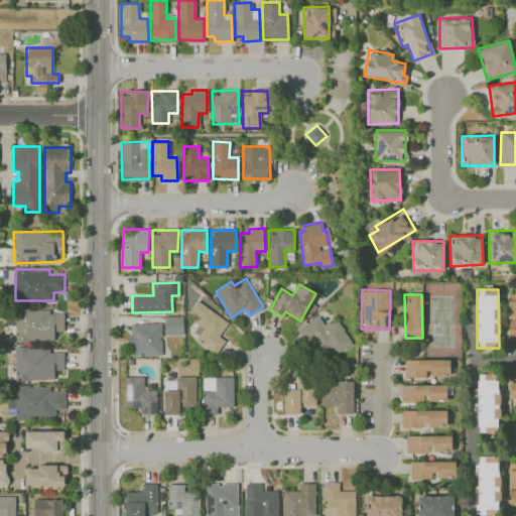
[(228,323),(197,300),(185,314),(204,328),(196,339),(216,353),(225,341),(219,336),(228,323)]
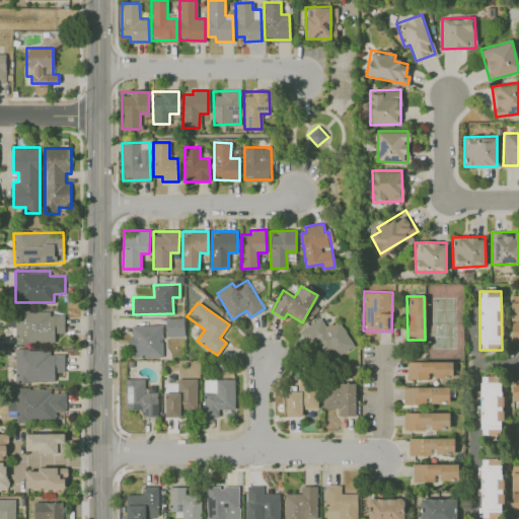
[(64,332),(64,314),(50,314),(50,309),(14,310),(15,343),(54,342),(54,332),(64,332)]
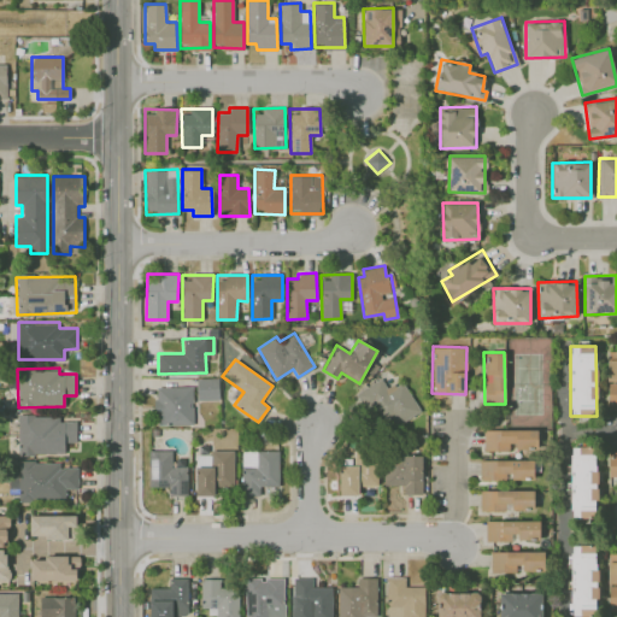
[(218,377),(197,377),(197,400),(218,399),(218,377)]
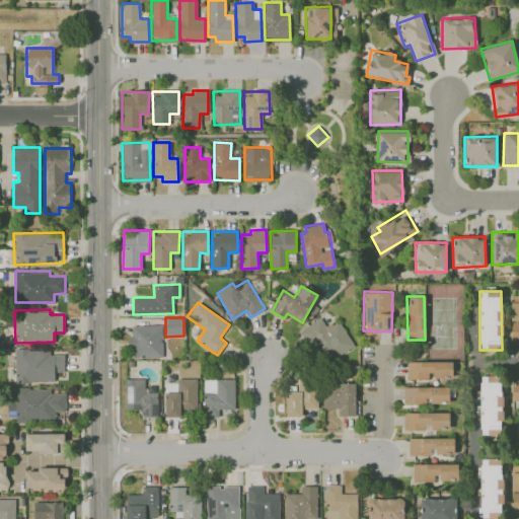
[(338,319),(325,326),(319,318),(302,328),(323,364),(354,346),(338,319)]
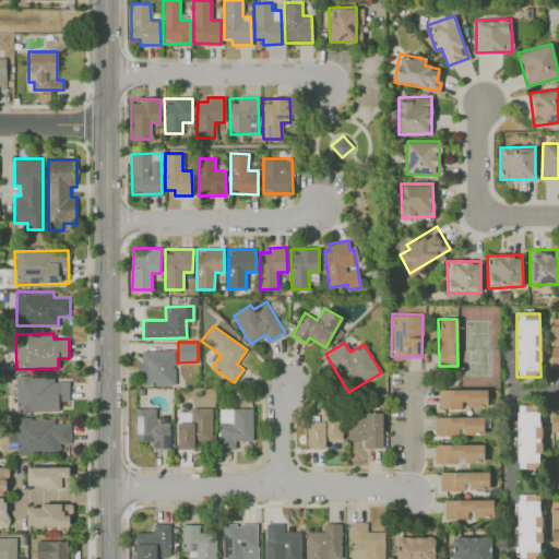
[(174,349),(140,351),(141,385),(175,384),(174,349)]
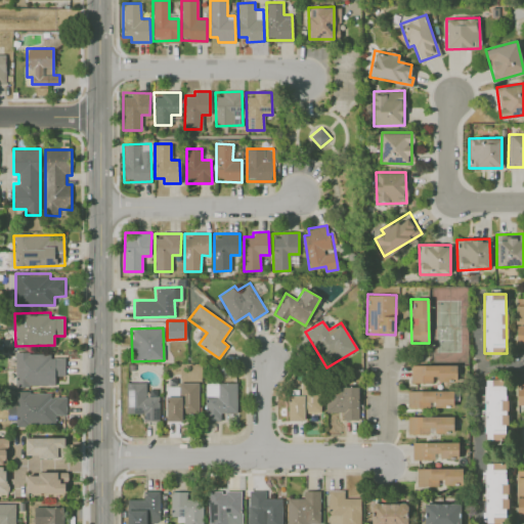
[(64,375),(64,357),(50,357),(50,352),(14,353),(15,386),(54,385),(54,376),(64,375)]
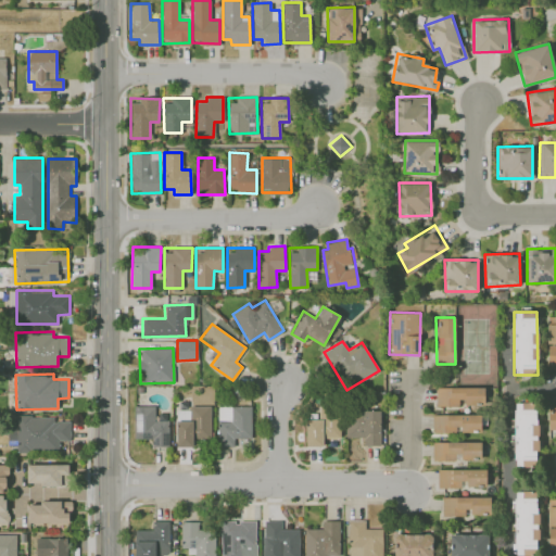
[(437,405),(457,406),(457,402),(484,402),(484,388),(437,387),(437,405)]
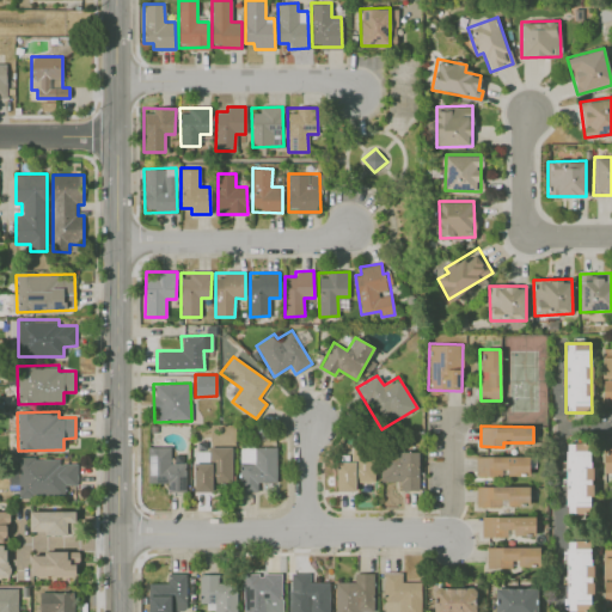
[(567,513),(592,513),(592,444),(565,444),(567,513)]
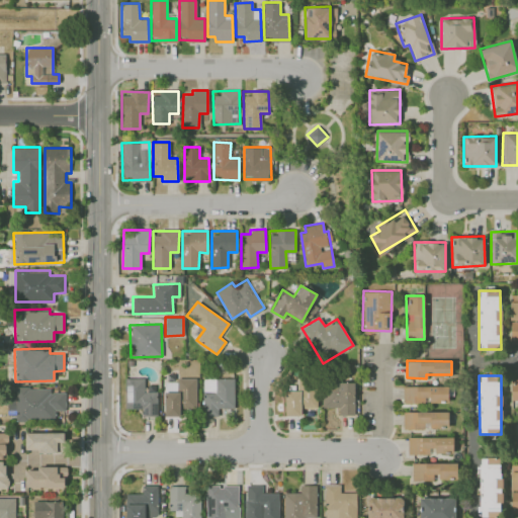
[(157,416),(157,392),(145,392),(144,377),(124,377),(125,408),(141,408),(142,416),(157,416)]
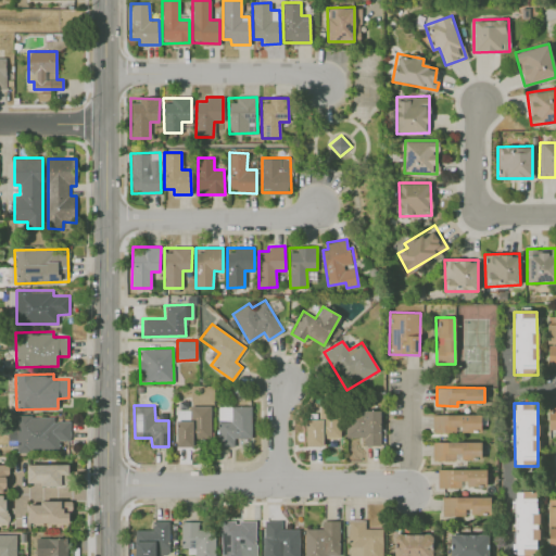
[(210,405),(177,405),(176,446),(198,446),(198,438),(210,438),(210,405)]
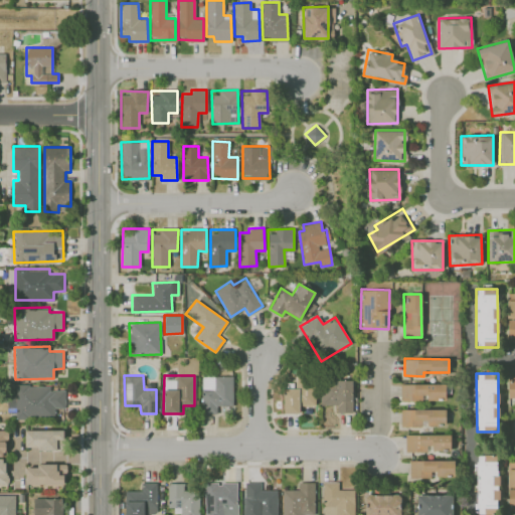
[(232,375),(201,376),(202,412),(216,412),(216,405),(232,405),(232,375)]
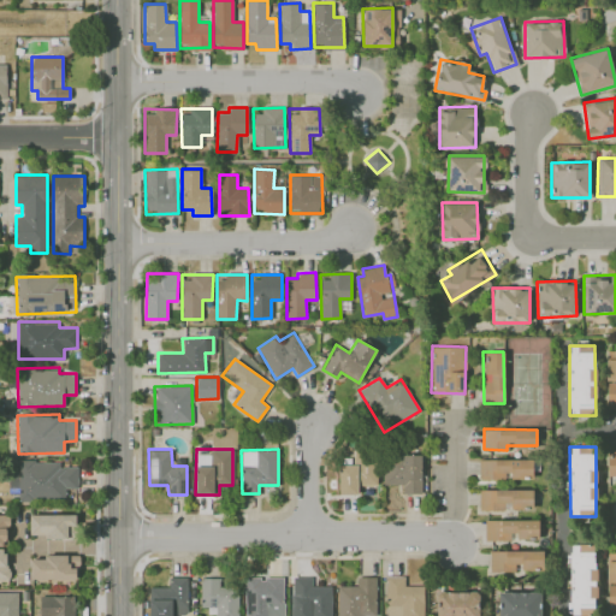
[(377,484),(375,454),(354,454),(354,463),(337,465),(338,495),(357,495),(357,484),(377,484)]
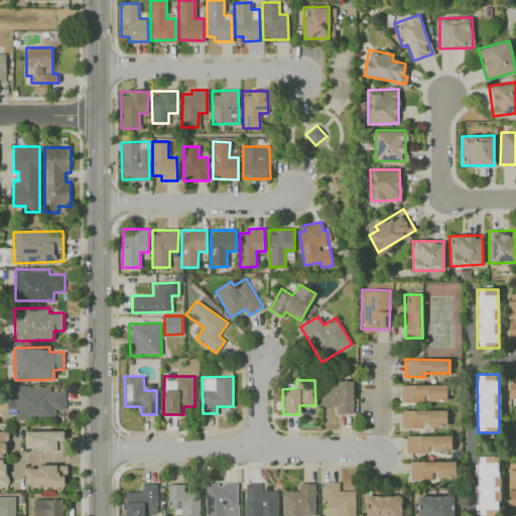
[(353,380),(321,380),(321,405),(337,405),(337,413),(353,413),(353,380)]
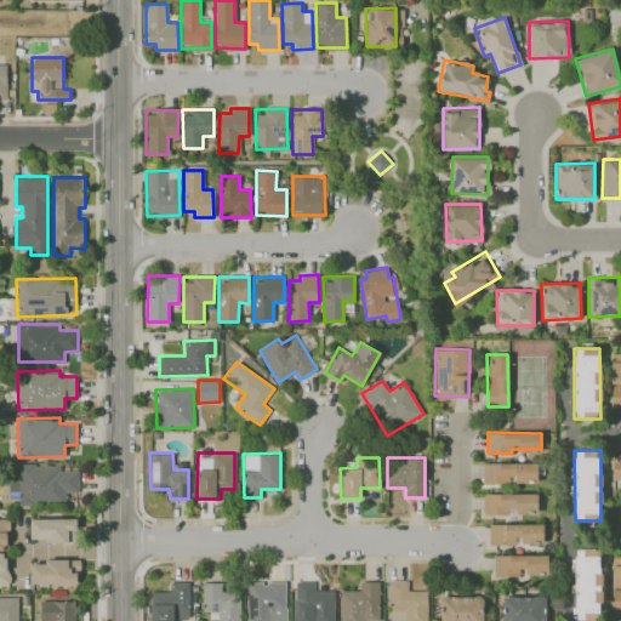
[(537,482),(536,462),(483,463),(484,483),(537,482)]
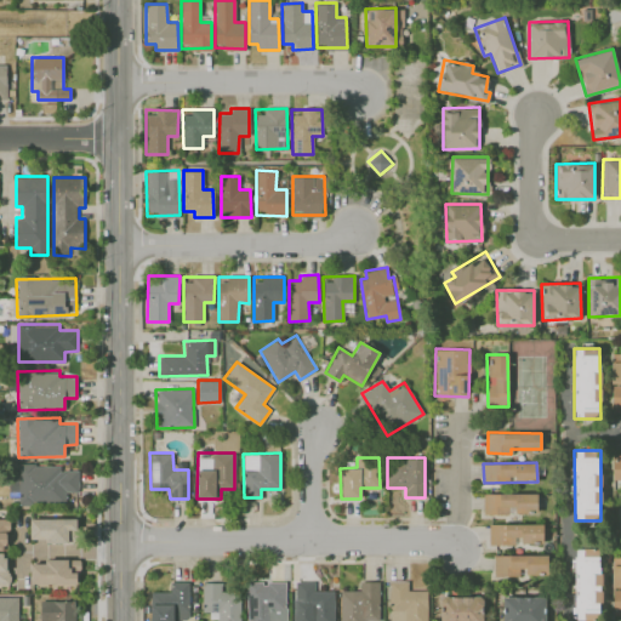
[(78,469),(60,469),(60,465),(17,465),(17,503),(66,503),(66,491),(78,491),(78,469)]
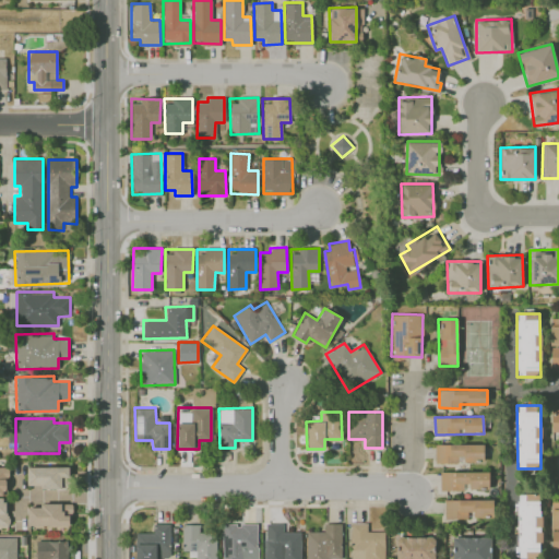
[(484,443),(436,443),(436,462),(458,463),(458,459),(484,459),(484,443)]
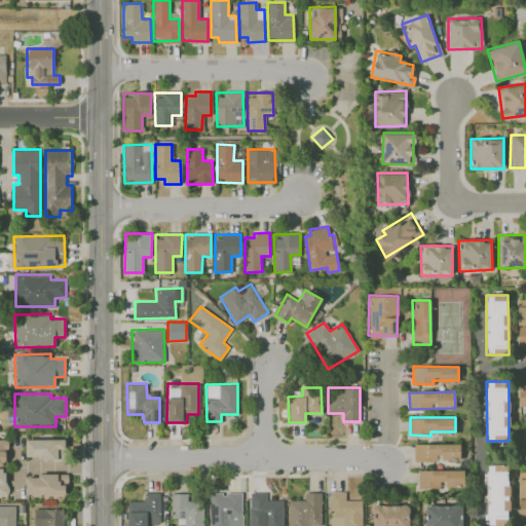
[(65,439),(26,439),(25,458),(58,458),(58,448),(65,448),(65,439)]
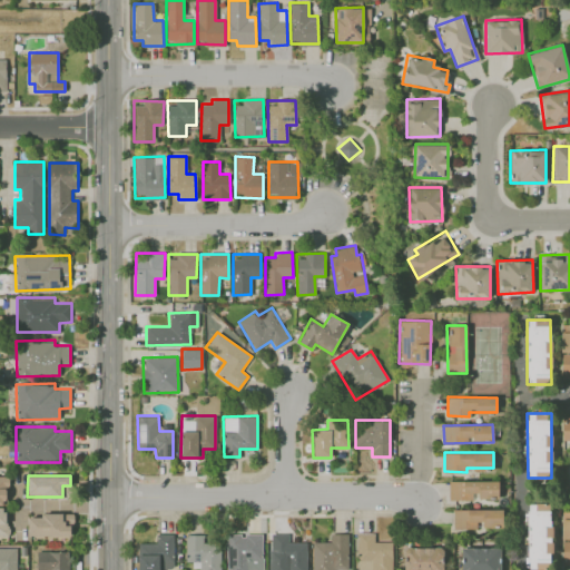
[(449,499),(474,499),(474,497),(498,497),(498,480),(449,481),(449,499)]
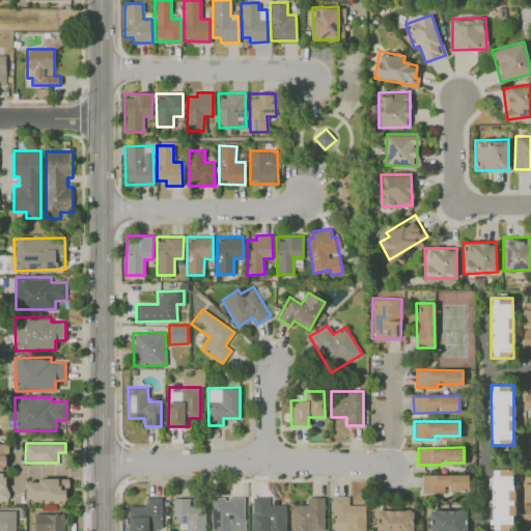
[(513,530),(514,469),(492,469),(491,530),(513,530)]
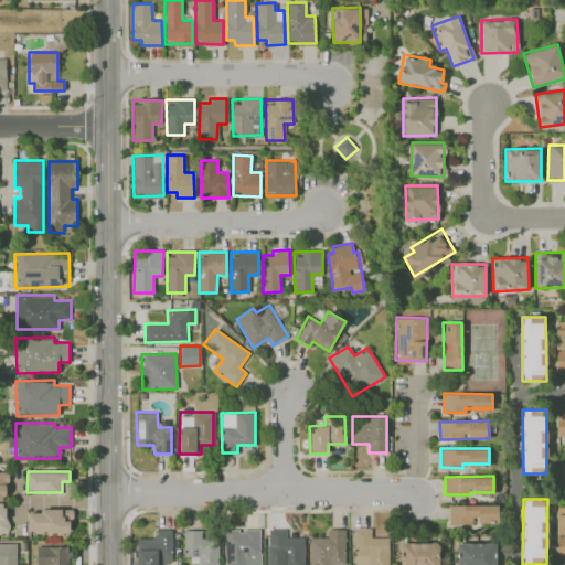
[(498,504),(448,504),(448,522),(498,522),(498,504)]
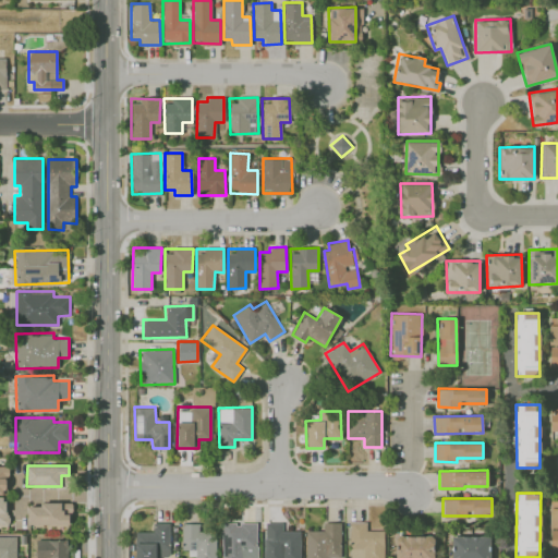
[(70,502),(26,504),(27,524),(70,524),(70,502)]
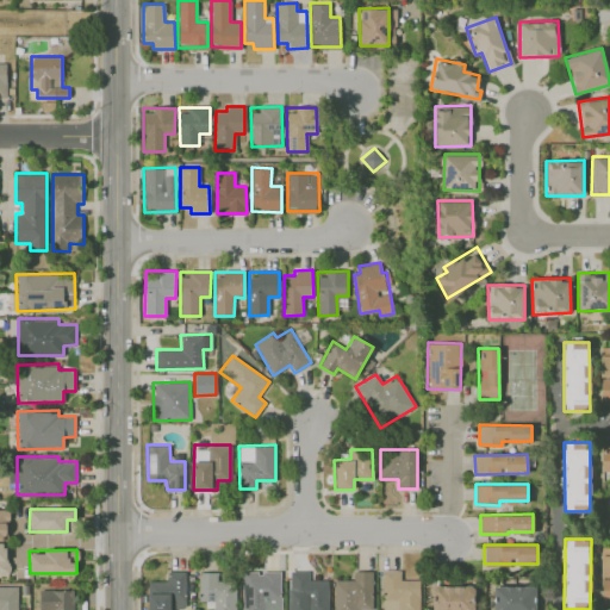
[(418,609),(419,579),(400,579),(400,571),(383,570),(381,609),(418,609)]
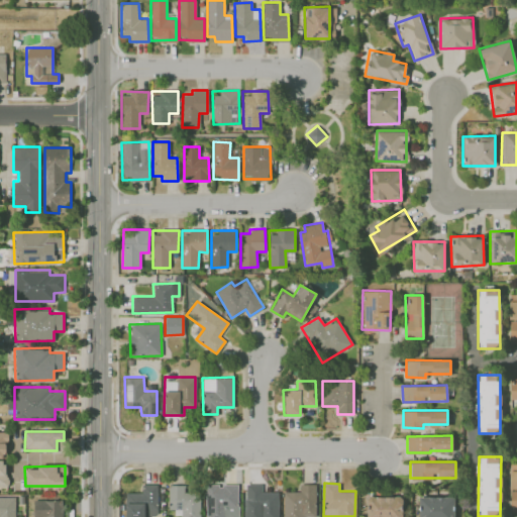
[(144,516),(157,516),(157,485),(141,484),(141,492),(125,492),(125,516),(144,516)]
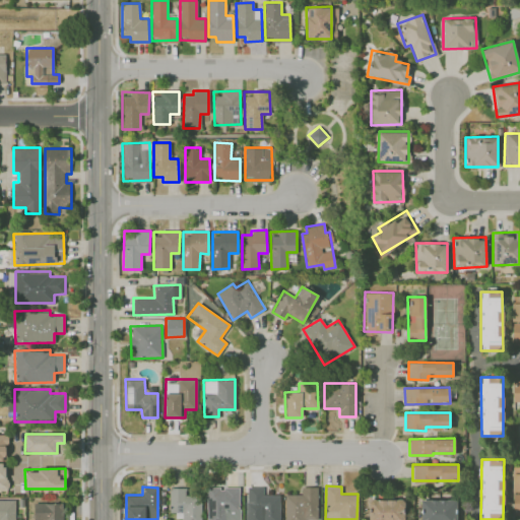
[(185,486),(169,488),(170,514),(182,514),(182,519),(200,519),(200,495),(185,495),(185,486)]
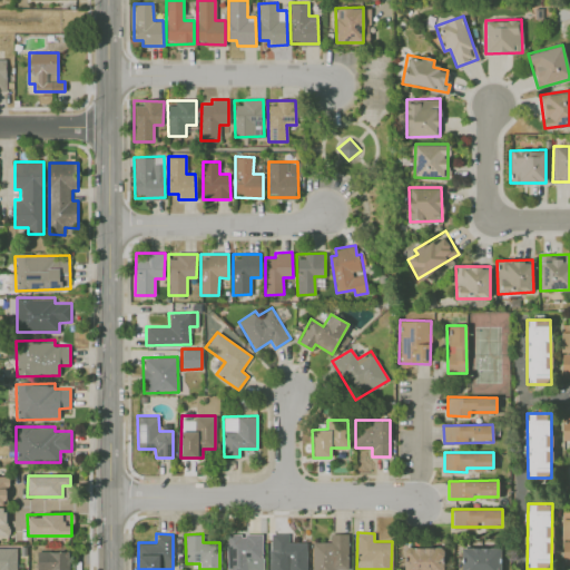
[(262,569),(262,533),(225,533),(225,569),(262,569)]
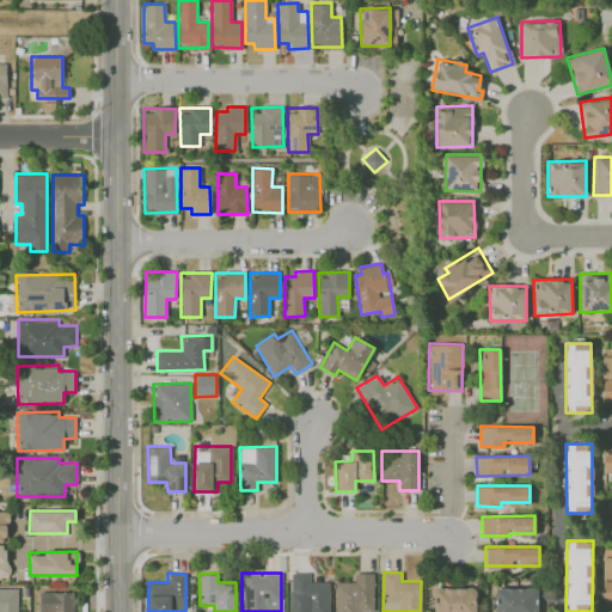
[(329,611),(329,581),(310,582),(310,573),(288,573),(288,611),(329,611)]
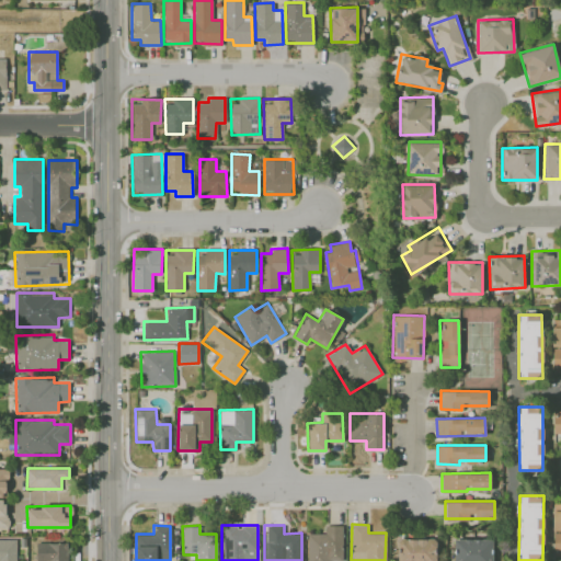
[(342,525),(325,525),(325,533),(307,533),(307,560),(329,560),(342,560),(342,525)]
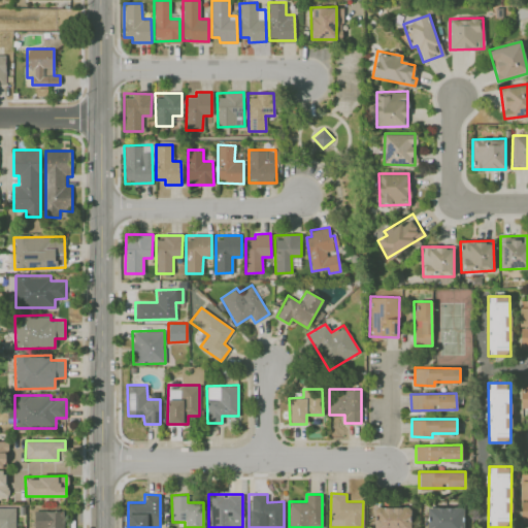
[(14,527),(14,506),(0,506),(0,527),(14,527)]
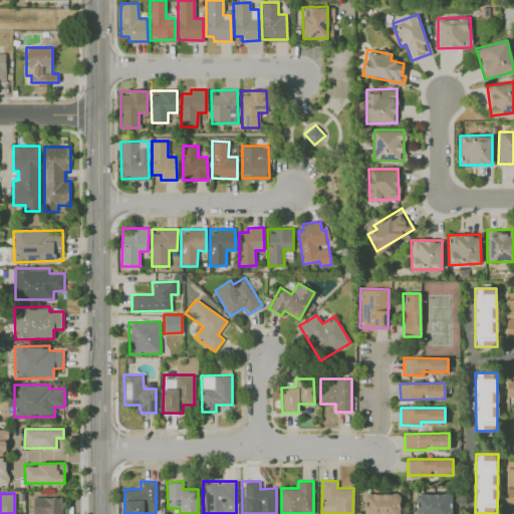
[(363,513),(399,513),(400,493),(364,493),(363,513)]
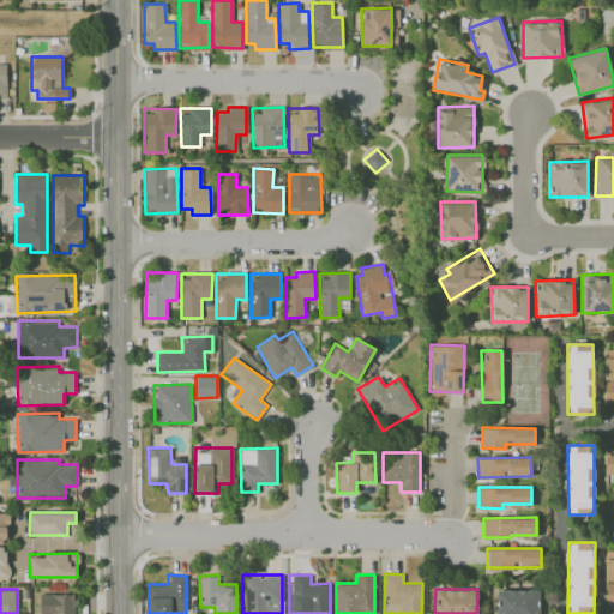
[(539,613),(539,589),(495,589),(495,613),(539,613)]
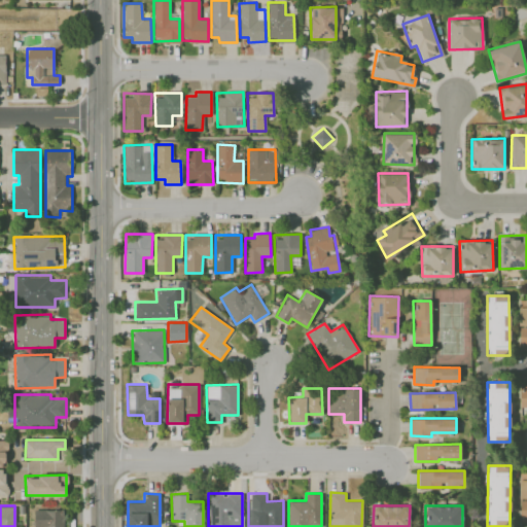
[(63,526),(63,510),(34,510),(34,526),(63,526)]
